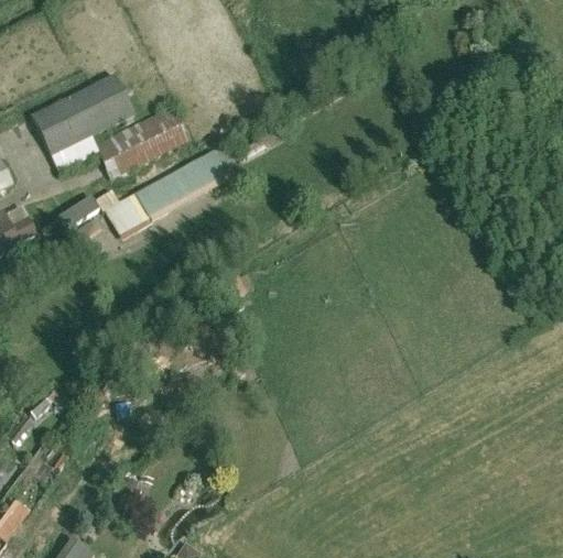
[(31,113),(52,156),(58,171),(98,152),(110,177),(190,138),(173,102),(94,142),(90,137),(133,113),(115,73),(31,113)]
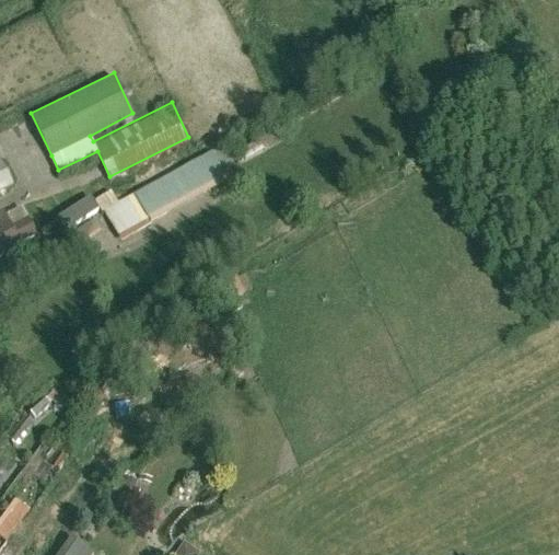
[(0,161),(0,185),(10,181),(0,161)]
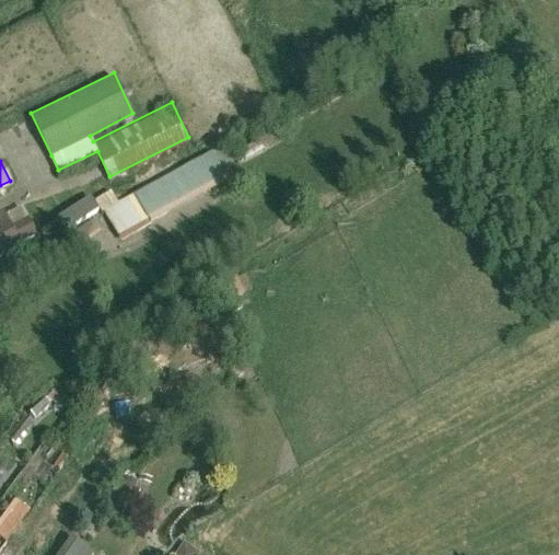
[(103,207),(104,207),(121,238),(151,220),(143,206),(197,176),(188,161),(135,191),(134,191),(103,207)]
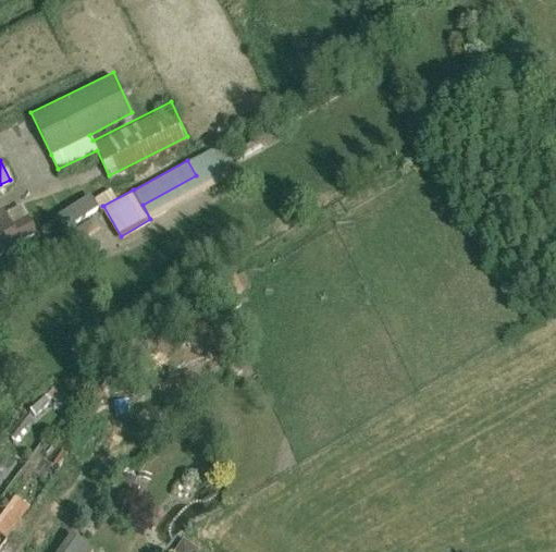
[(11,224),(4,210),(0,212),(0,252),(20,241),(19,240),(35,231),(27,216),(11,224)]
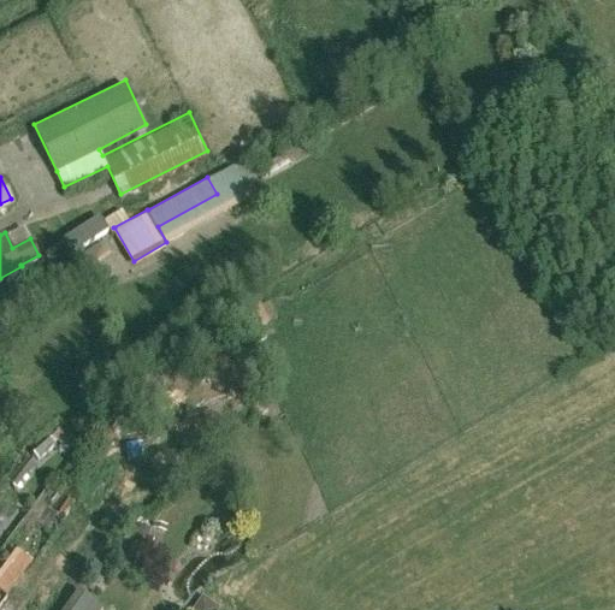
[(253,309),(262,326),(276,319),(267,303),(253,309)]
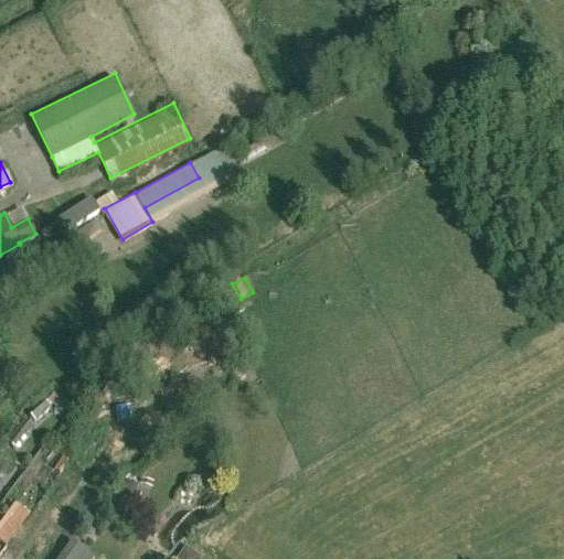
[(75,558),(83,548),(71,539),(56,558),(75,558)]
